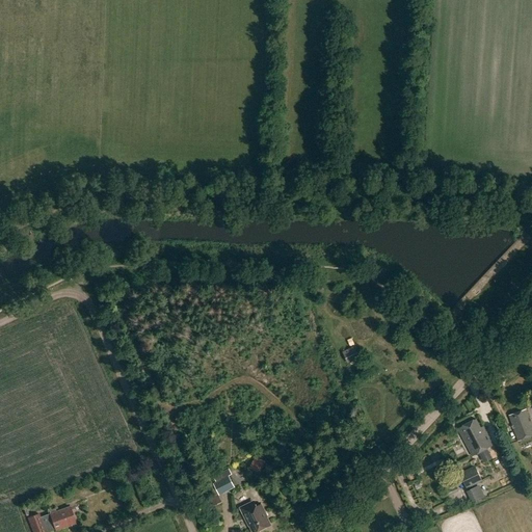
[(363,351),(348,355),(350,361),(364,356),(363,351)]
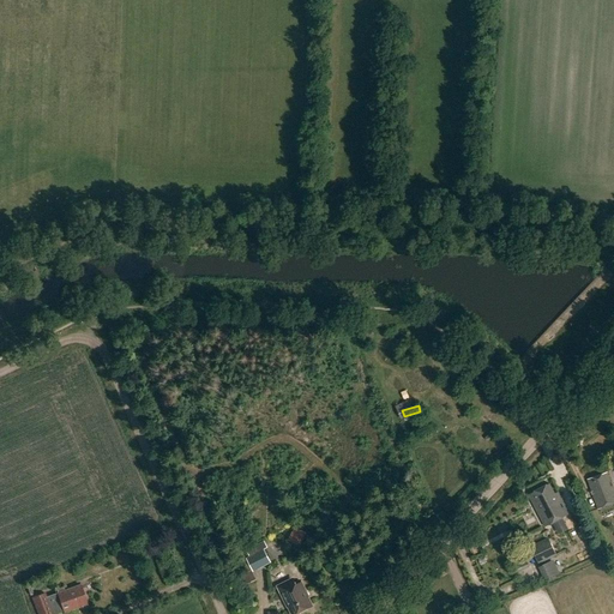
[(587,480),(597,510),(613,504),(613,493),(612,487),(611,488),(609,485),(606,474),(587,480)]
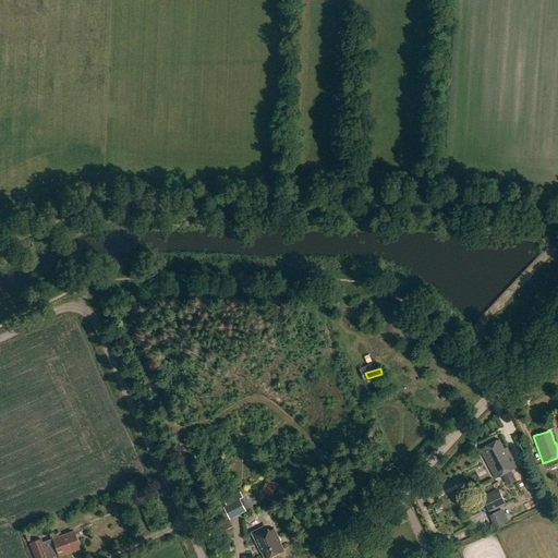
[(502,450),(498,441),(481,451),(496,478),(516,468),(506,448),(502,450)]
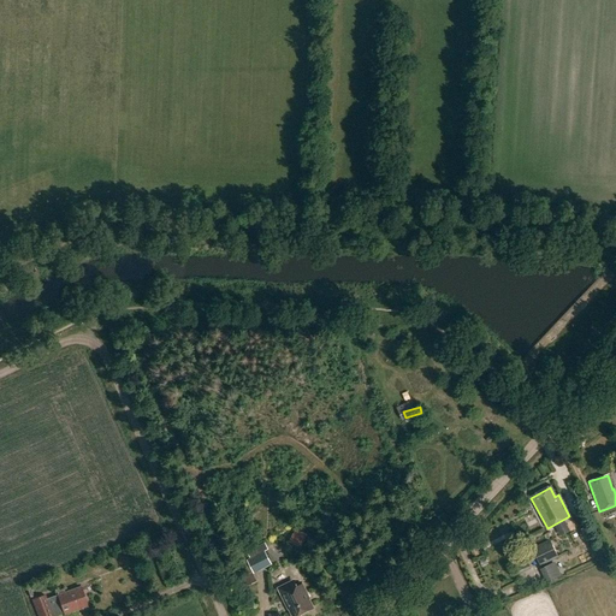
[(307,535),(296,529),(291,539),(302,544),(303,543),(307,535)]
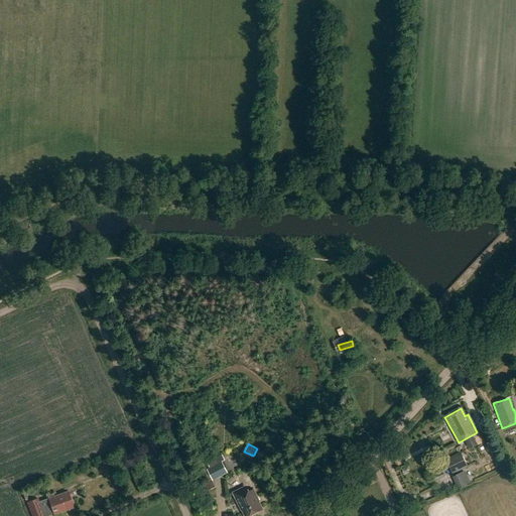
[(444,459),(452,474),(467,467),(459,452),(444,459)]
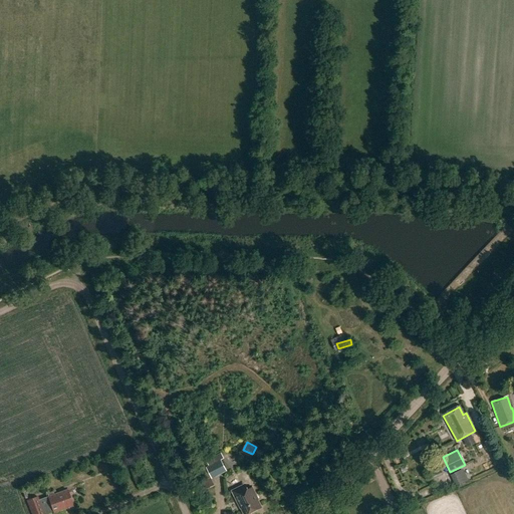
[(137,452),(127,455),(129,460),(139,457),(137,452)]
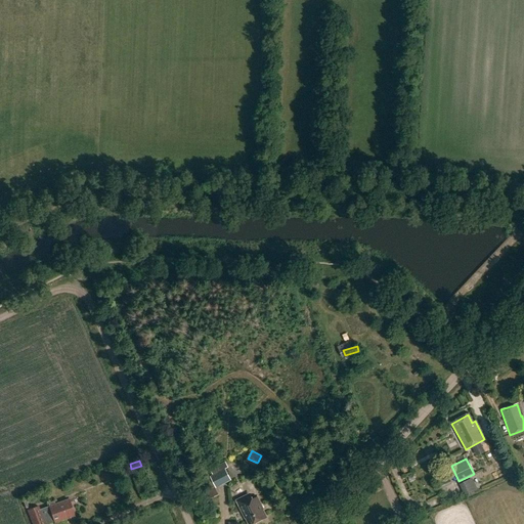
[(226,470),(209,479),(215,490),(231,482),(226,470)]
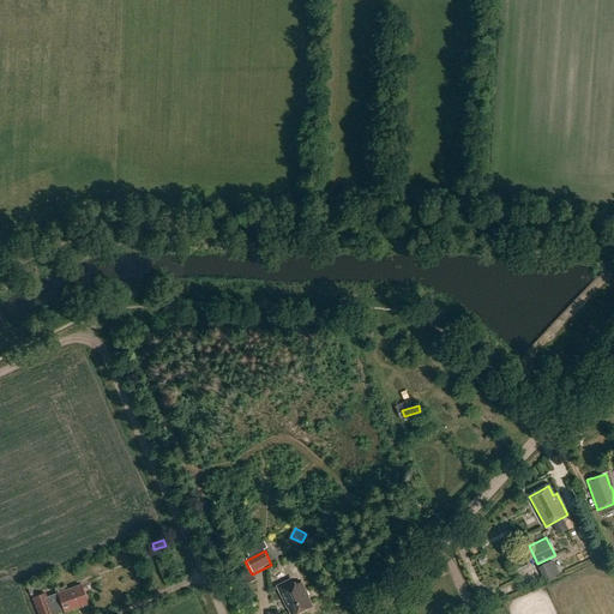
[(553,559),(537,566),(543,579),(559,573),(553,559)]
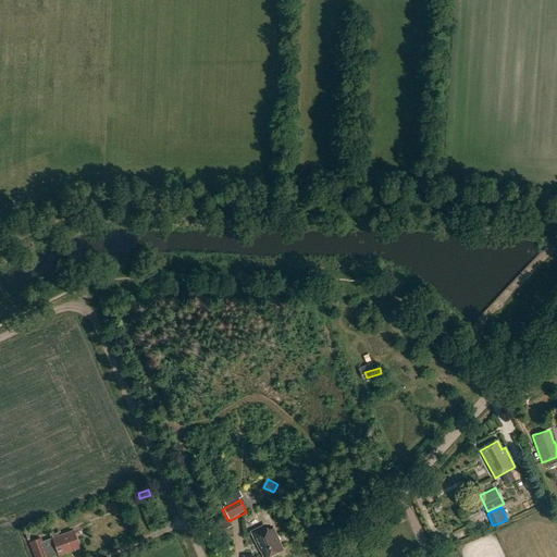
[(273,530),(267,533),(263,527),(250,533),(260,553),(262,552),(264,556),(271,556),(282,552),(275,539),(277,537),(273,530)]
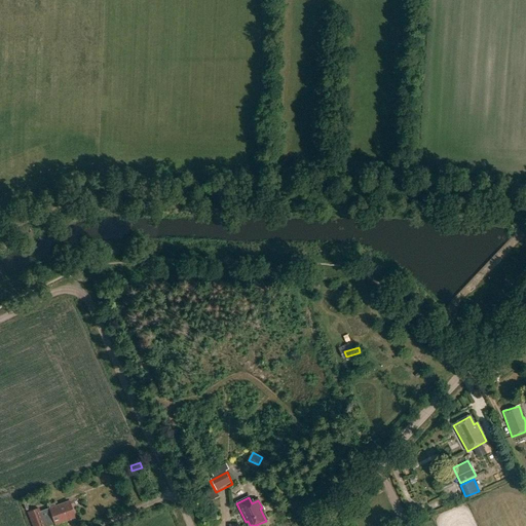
[(54,524),(74,517),(68,500),(39,511),(38,508),(27,512),(32,525),(44,525),(53,523),(54,524)]
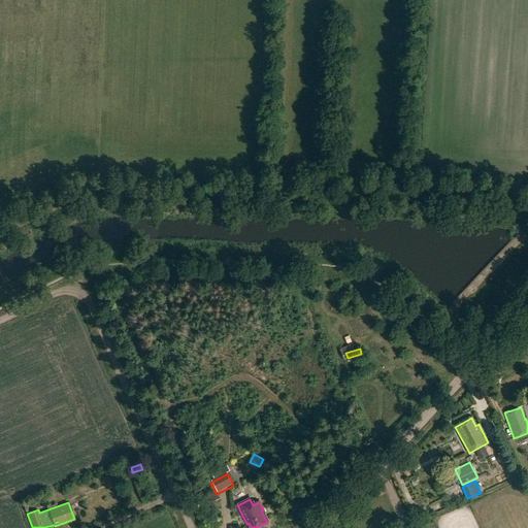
All buildings are outlined.
